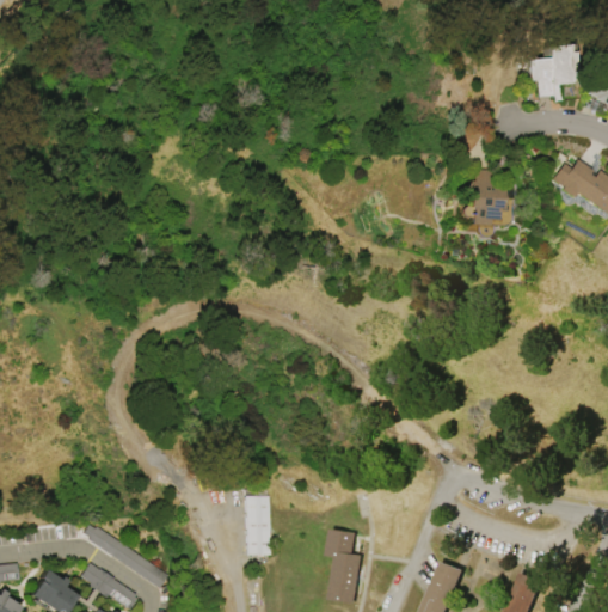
[(576,50),(579,79),(573,80),(573,83),(560,84),(563,102),(556,103),(554,96),(539,97),(538,81),(532,83),(529,60),(548,56),(548,55),(544,55),(542,48),(569,44),(570,50),(576,50)]
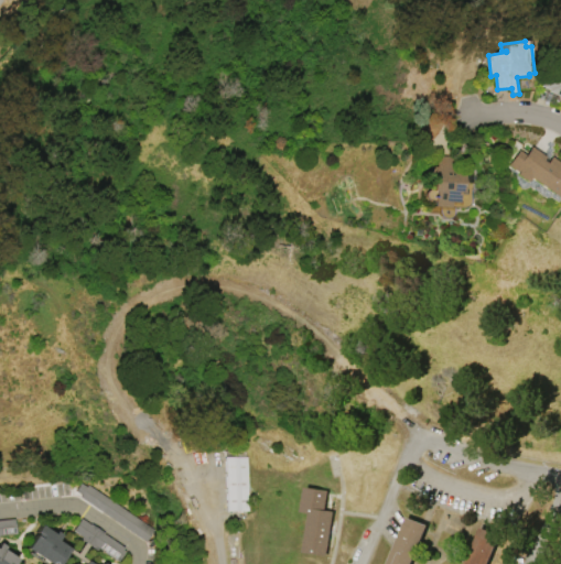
[(560,95),(551,91),(552,89),(543,86),(551,67),(559,71),(560,68),(560,95)]
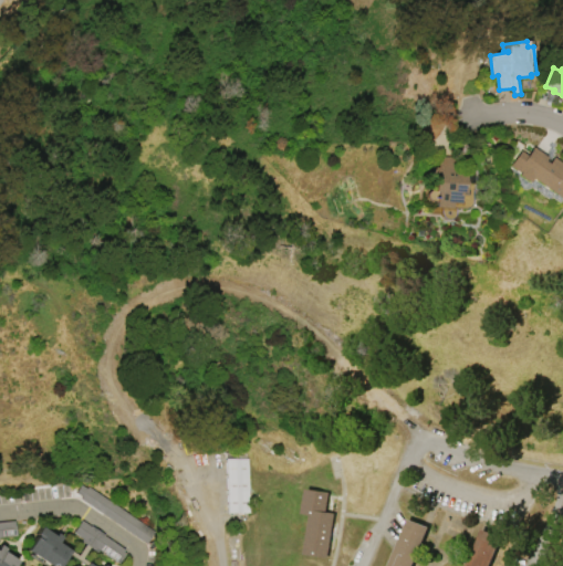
[(562,198),(535,178),(532,182),(521,175),(522,173),(512,165),(522,150),(530,155),(537,146),(551,156),(549,159),(552,163),(556,157),(562,161),(562,198)]
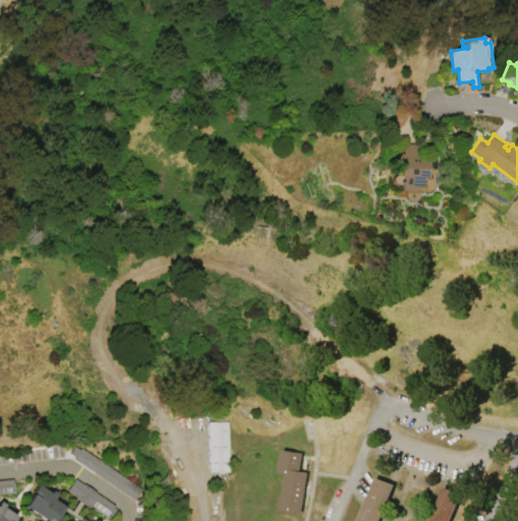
[(398,175),(402,175),(402,165),(399,164),(400,154),(405,154),(406,143),(426,145),(425,157),(432,157),(430,177),(426,177),(426,187),(418,186),(418,191),(403,190),(403,185),(398,185),(397,184),(396,183),(395,182),(395,181),(395,180),(395,178),(395,177),(396,177),(397,176),(397,175),(398,175)]
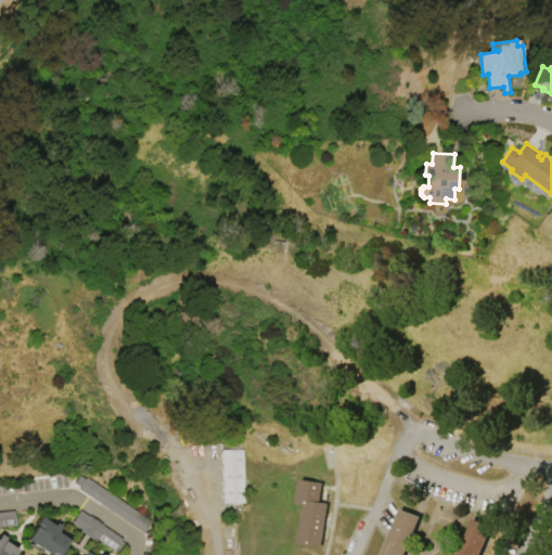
[(226,503),(225,450),(246,450),(246,502),(226,503)]
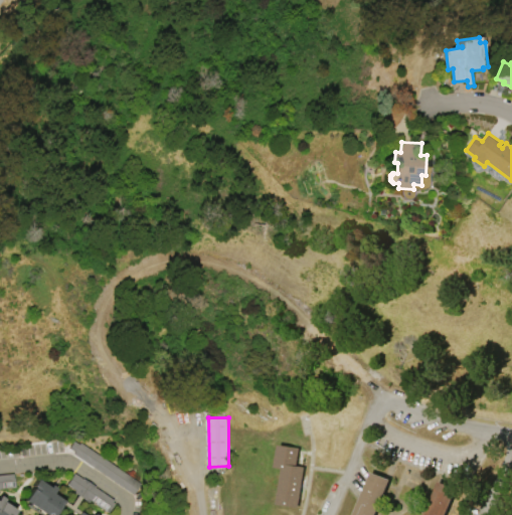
[(307,467),(300,507),(280,504),(285,468),(277,467),(280,445),(302,448),(299,466),(307,467)]
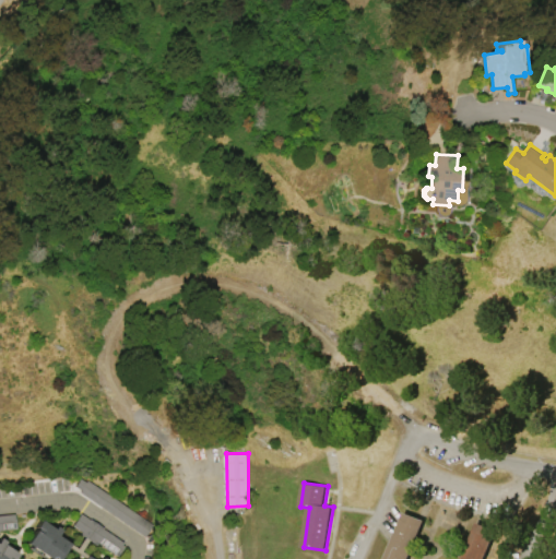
[(386,558),(405,511),(426,520),(410,558),(386,558)]
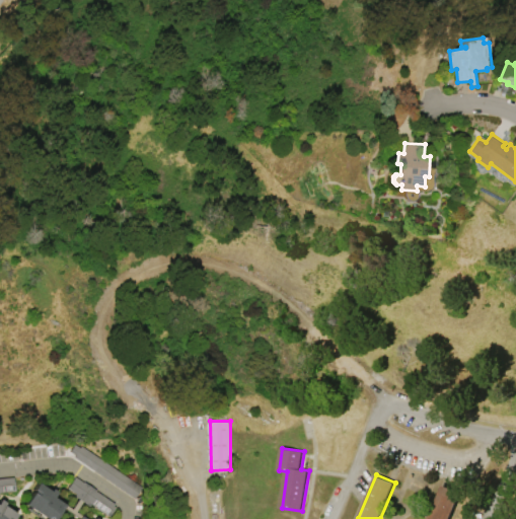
[(111,517),(119,504),(77,477),(68,490),(111,517)]
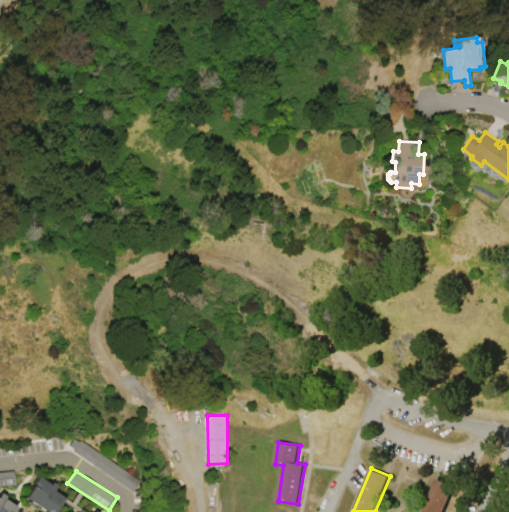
[(48,511),(26,498),(34,486),(38,489),(40,486),(35,483),(40,476),(52,485),(54,482),(58,485),(55,490),(66,498),(56,511),(79,511),(82,509),(86,511),(96,511),(97,511),(98,511),(48,511)]
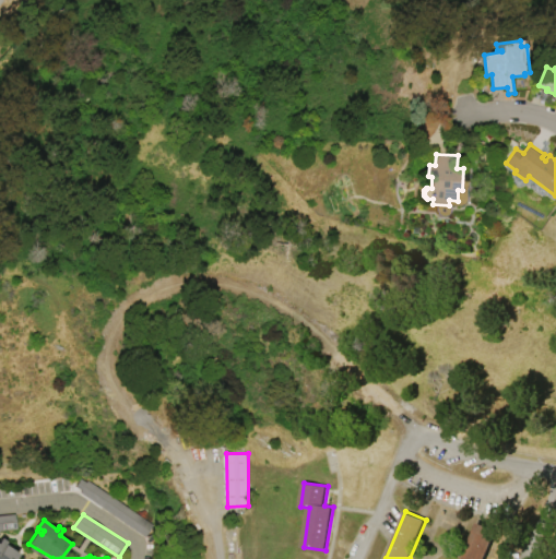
[(461,558),(477,521),(498,530),(485,558),(461,558)]
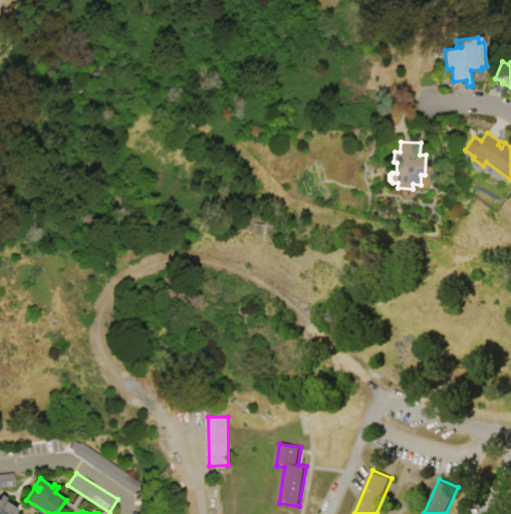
[(0,513),(0,498),(2,495),(7,498),(6,500),(18,509),(14,513),(10,513),(8,512),(6,513),(0,513)]
